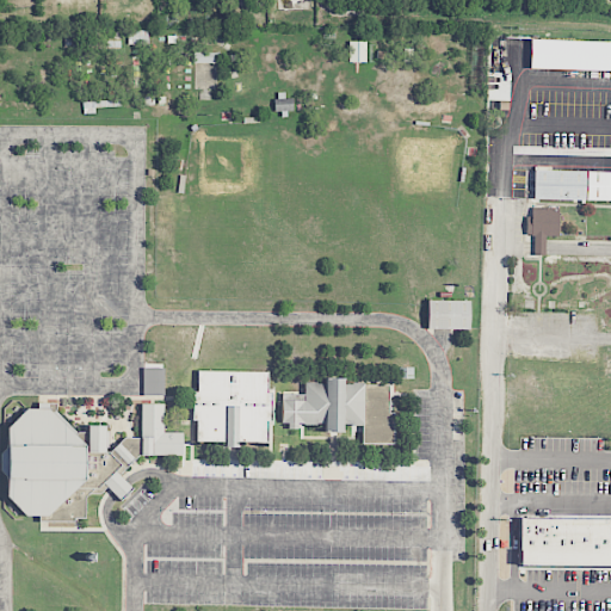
[(350,63),(366,62),(365,42),(349,42),(350,63)]
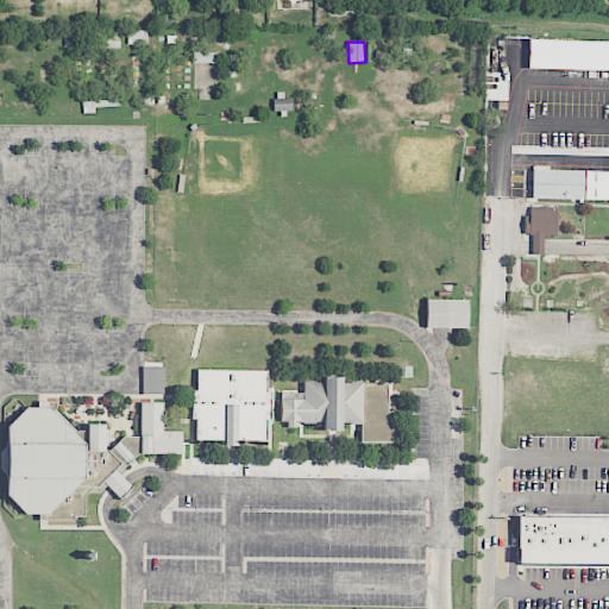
[(194,88),(215,89),(217,52),(195,52),(194,88)]
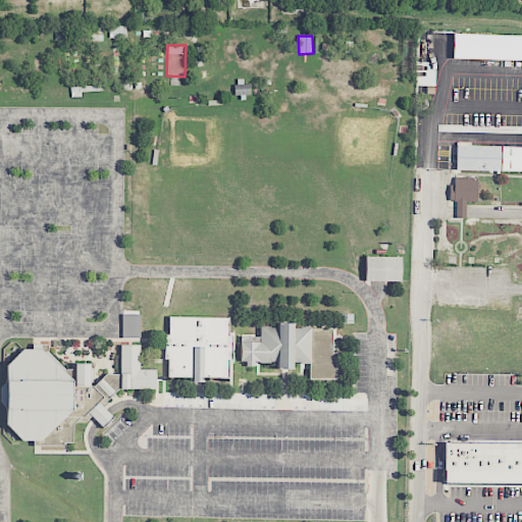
[(250,95),(250,84),(235,85),(235,96),(250,95)]
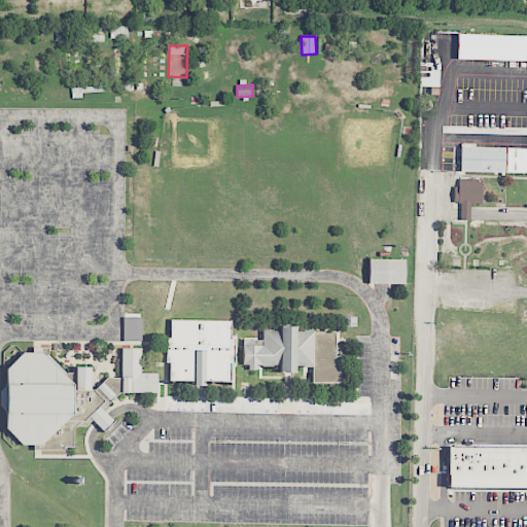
[(460,172),(526,173),(526,148),(460,147),(460,172)]
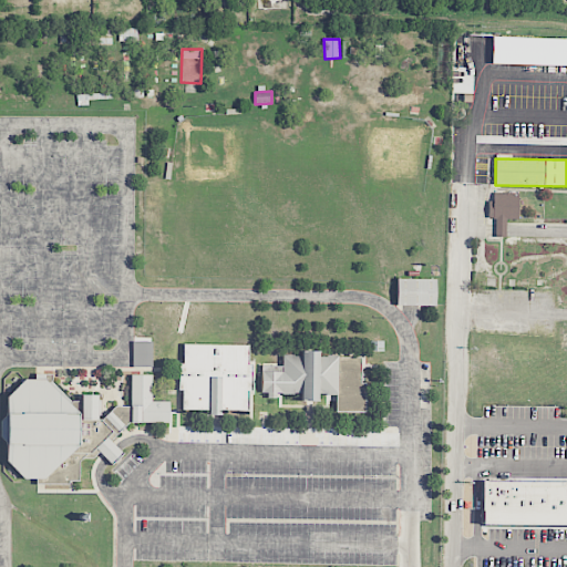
[(495,237),(506,237),(506,219),(518,219),(519,193),(490,193),(490,218),(496,218),(495,237)]
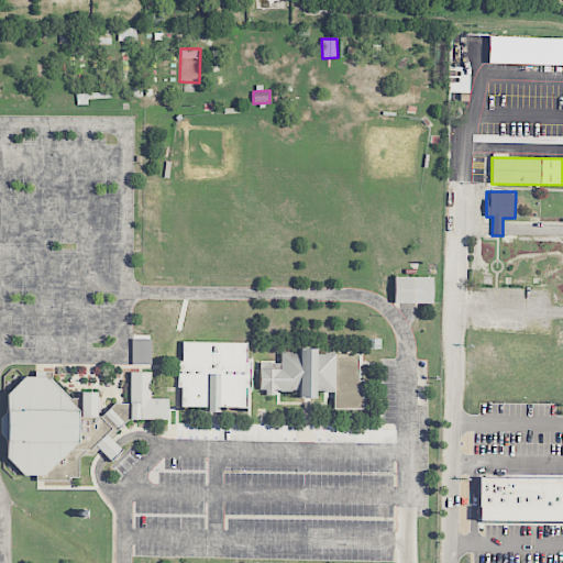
[(432,304),(433,277),(394,277),(394,304),(432,304)]
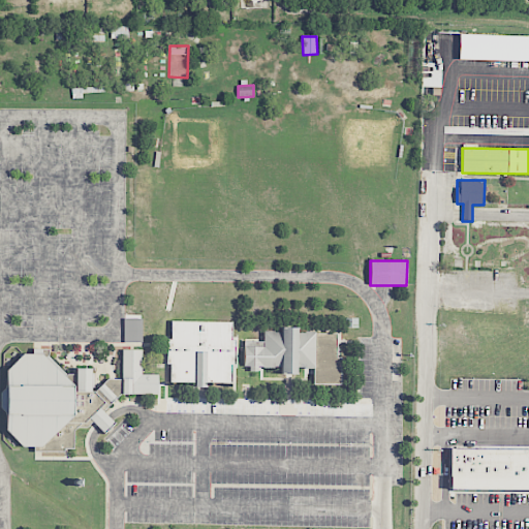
[(231,384),(231,367),(236,366),(236,340),(232,340),(232,321),(172,321),(170,340),(167,339),(167,364),(170,364),(170,383),(231,384)]
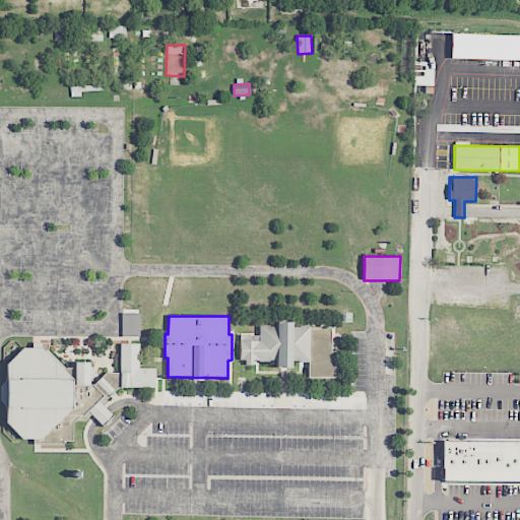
[(309,328),(300,328),(293,328),(293,322),(275,322),(275,327),(258,326),(258,337),(239,337),(239,363),(245,363),(245,367),(253,367),(253,363),(266,364),(275,364),(275,370),(290,370),(290,364),(307,364),(307,381),(335,381),(335,352),(330,352),(330,328),(309,328)]
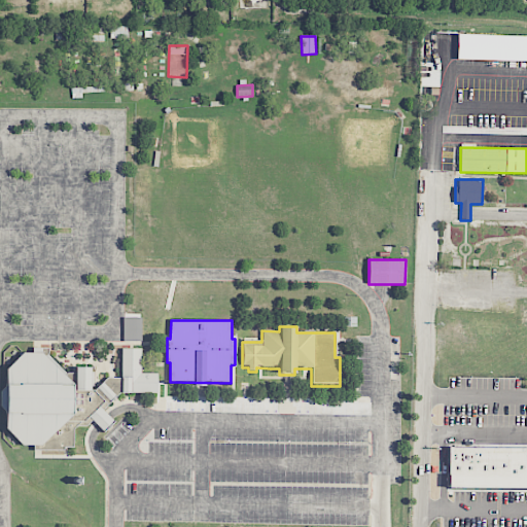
[(33,445),(33,449),(65,450),(65,447),(74,447),(74,431),(77,427),(86,426),(121,392),(155,393),(155,373),(141,373),(141,348),(121,348),(121,377),(107,377),(95,388),(92,388),(92,366),(75,366),(75,372),(64,372),(48,356),(48,347),(33,347),(33,352),(24,352),(6,370),(6,384),(1,391),(1,407),(6,412),(6,428),(22,445),(33,445)]
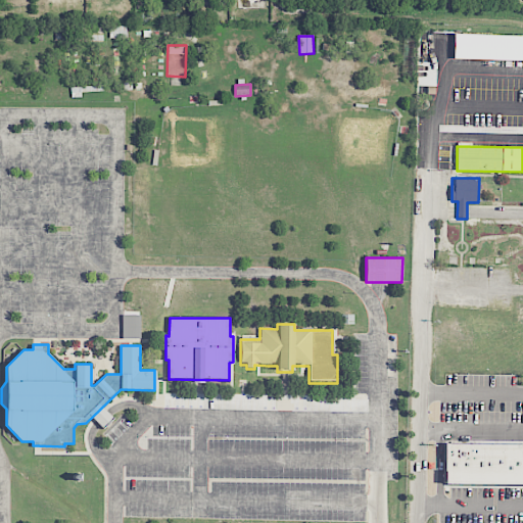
[(444,443),(522,443),(522,482),(443,482),(444,443)]
